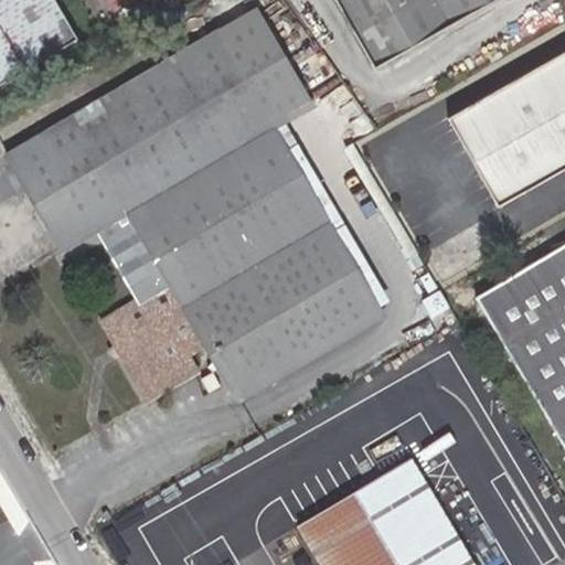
[(0,0),(0,84),(77,39),(53,0),(0,0)]
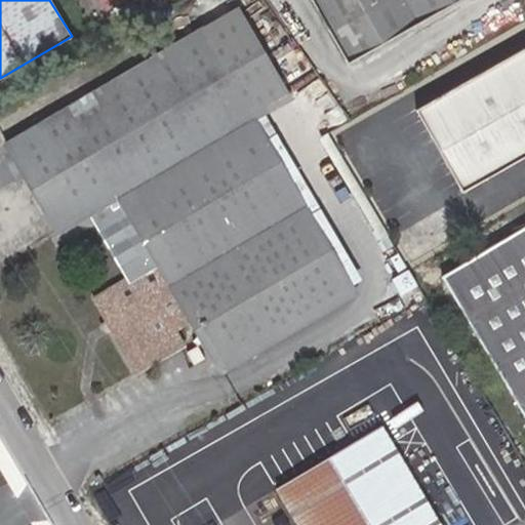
[(101,0),(107,10),(123,0),(101,0)]
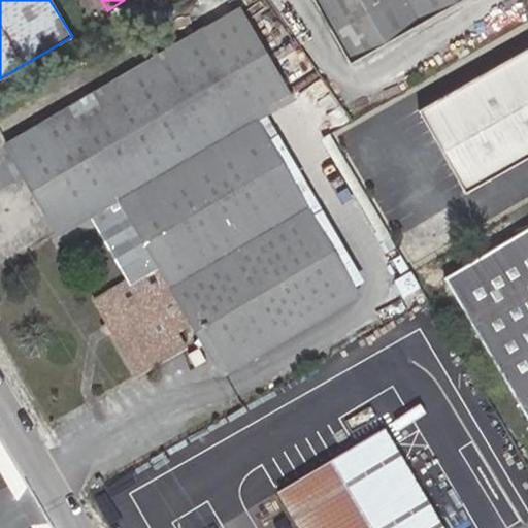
[(460,0),(315,0),(350,63),(460,0)]
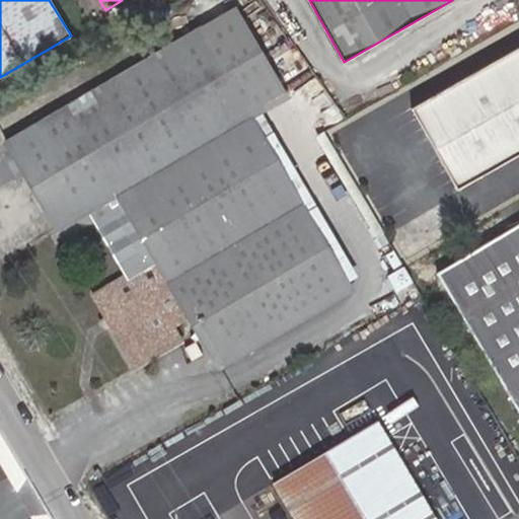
[(238,8),(149,61),(200,149),(254,118),(290,97),(238,8)]
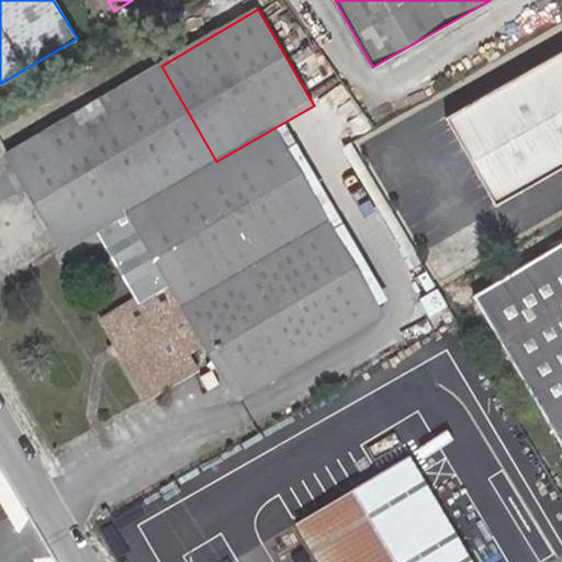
[(561,53),(446,120),(496,208),(561,169),(561,53)]
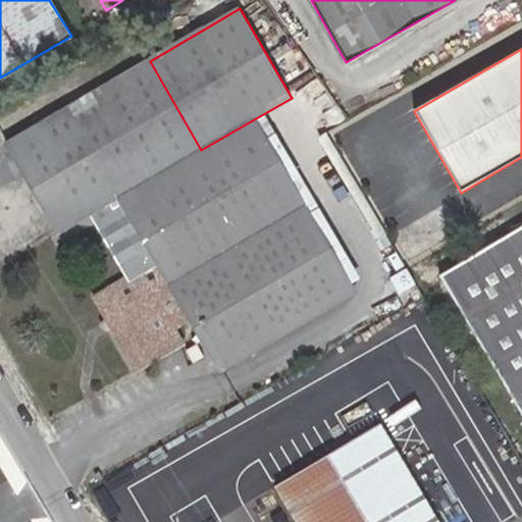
[(150,61),(9,143),(60,231),(96,211),(134,277),(99,298),(140,367),(180,344),(165,317),(183,306),(222,372),(358,294),(256,118),(201,150),(150,61)]
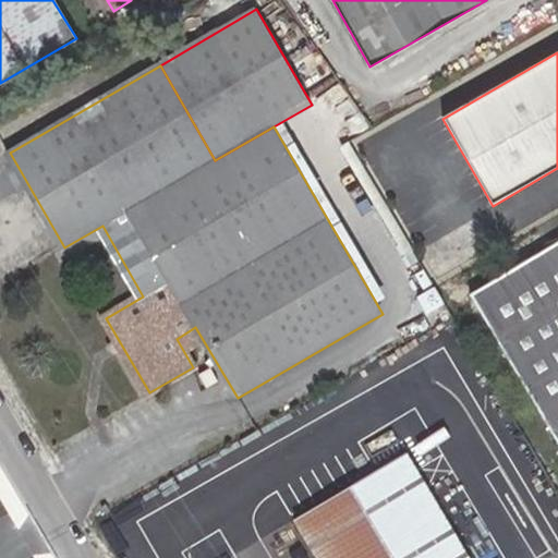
[(557,241),(470,293),(557,441),(557,241)]
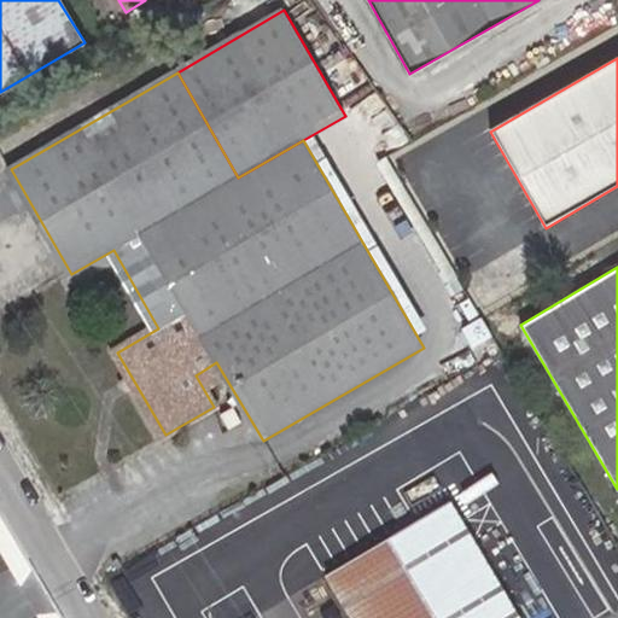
[(326,576),(350,617),(520,617),(452,501),(326,576)]
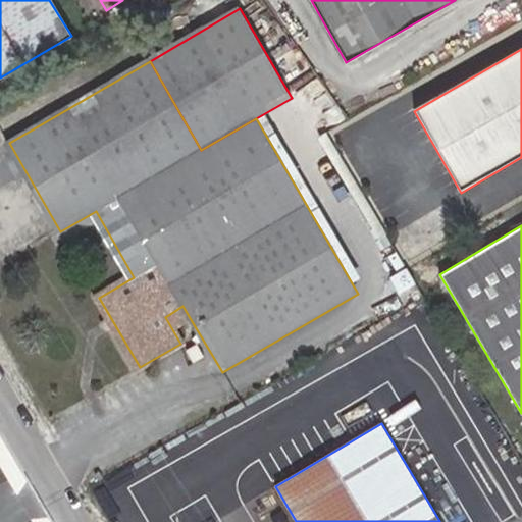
[(188,521),(217,521),(212,506),(186,514),(188,521)]
